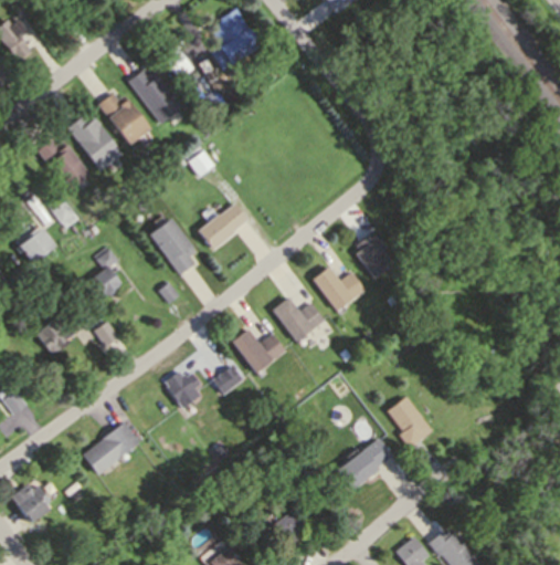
[(349,0),(336,10),(329,0),(349,0)]
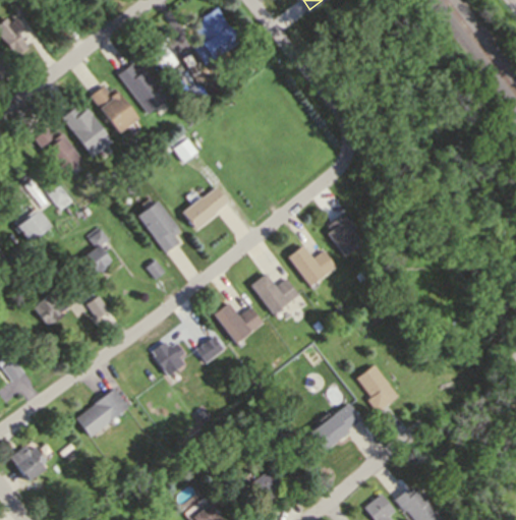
[(239,42),(207,63),(195,46),(202,42),(190,24),(219,7),(239,42)]
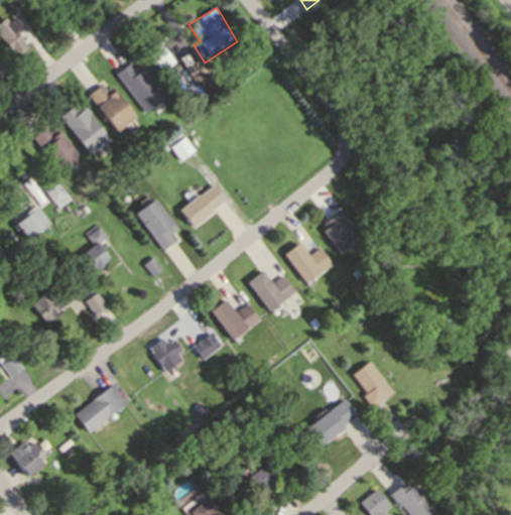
[(17,54),(0,32),(0,22),(8,16),(30,45),(17,54)]
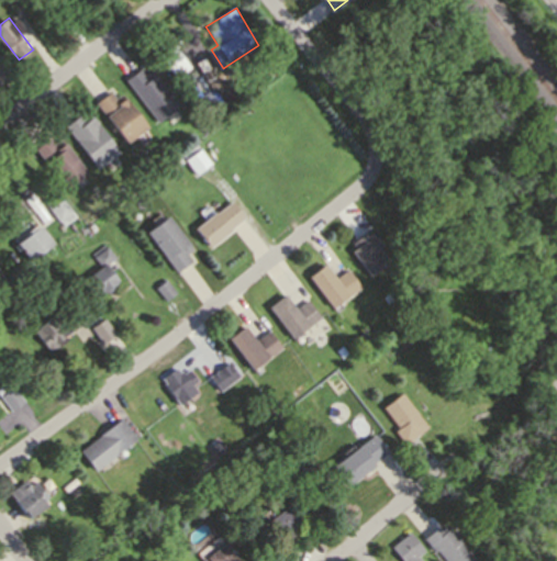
[(177,79),(160,56),(175,45),(192,67),(177,79)]
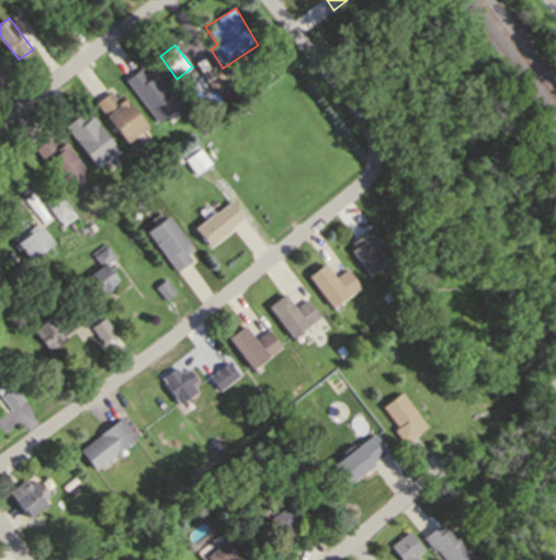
[(11,67),(7,69),(14,80),(3,88),(0,82),(0,54),(1,53),(11,67)]
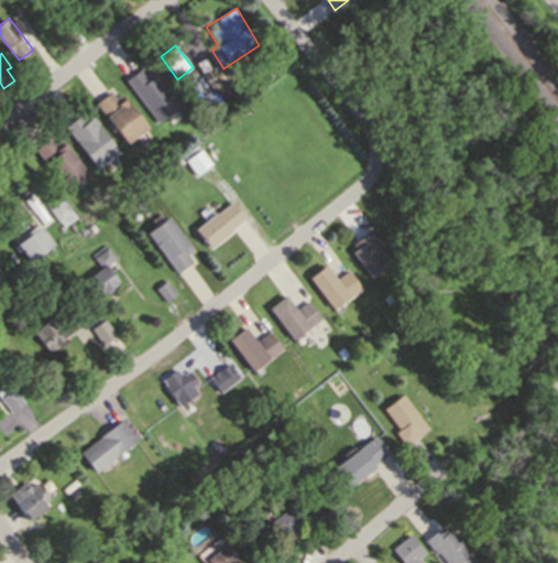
[(129,80),(142,69),(150,80),(157,76),(181,106),(160,121),(129,80)]
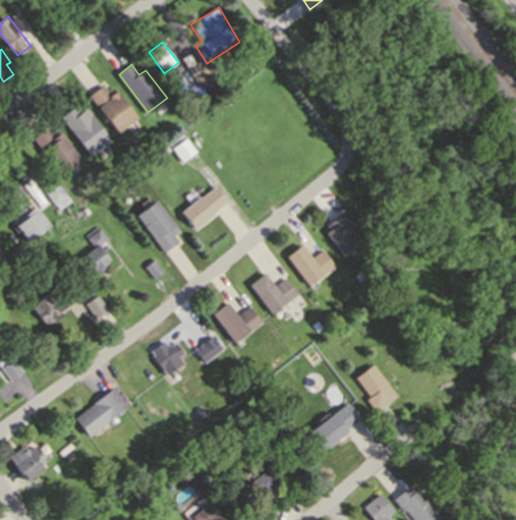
[(103,109),(120,96),(148,131),(135,140),(128,131),(122,135),(103,109)]
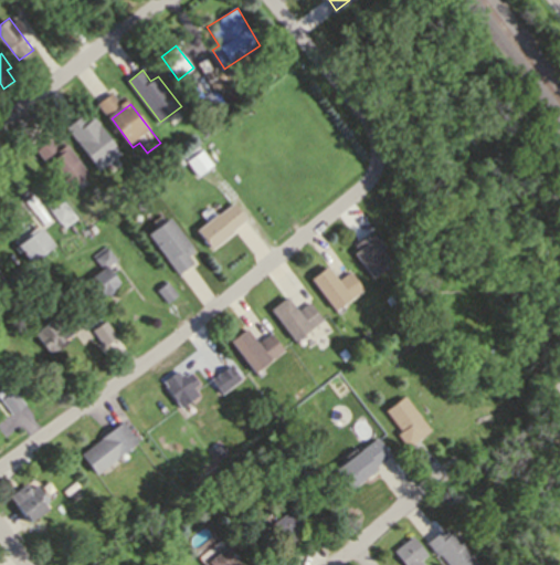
[(69,126),(82,116),(91,127),(97,123),(120,153),(101,168),(69,126)]
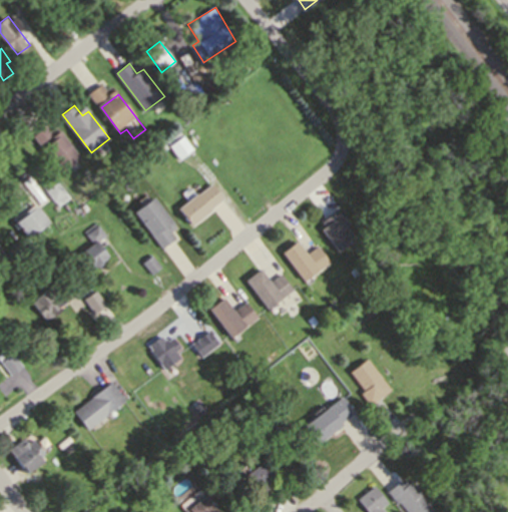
[(35,135),(47,126),(54,136),(60,132),(79,157),(62,170),(35,135)]
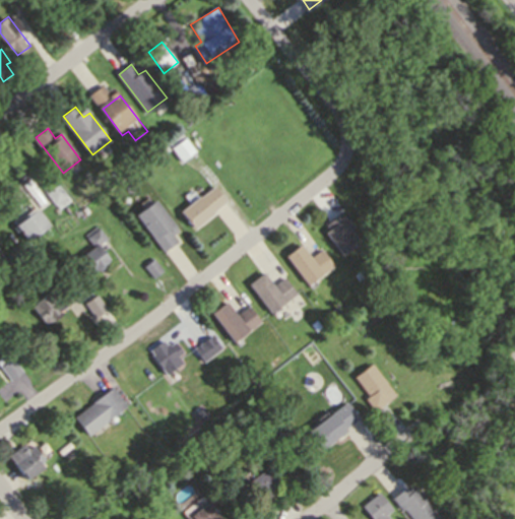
[(188,140),(198,154),(185,165),(175,151),(188,140)]
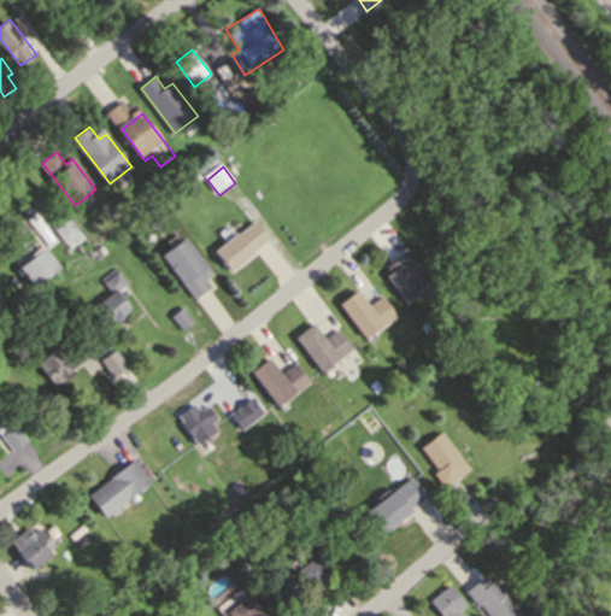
[(50,220),(65,209),(86,238),(72,247),(69,244),(68,245),(50,220)]
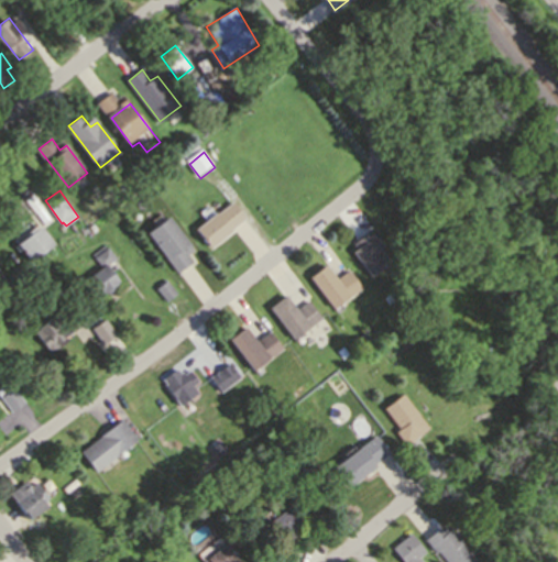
[(199,229),(219,215),(220,216),(236,204),(245,217),(210,244),(208,241),(206,242),(204,239),(206,238),(199,229)]
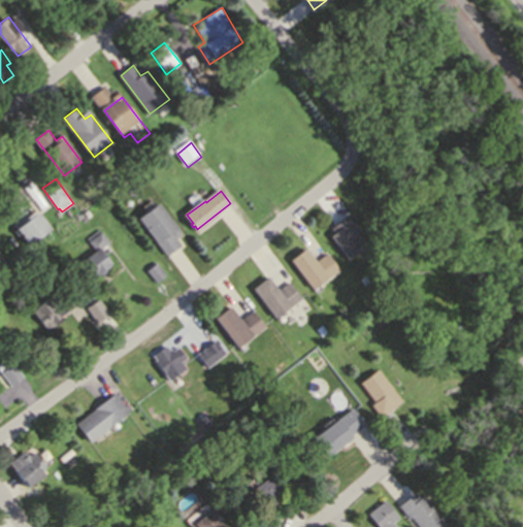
[(140,217),(158,203),(177,230),(172,234),(180,244),(168,254),(140,217)]
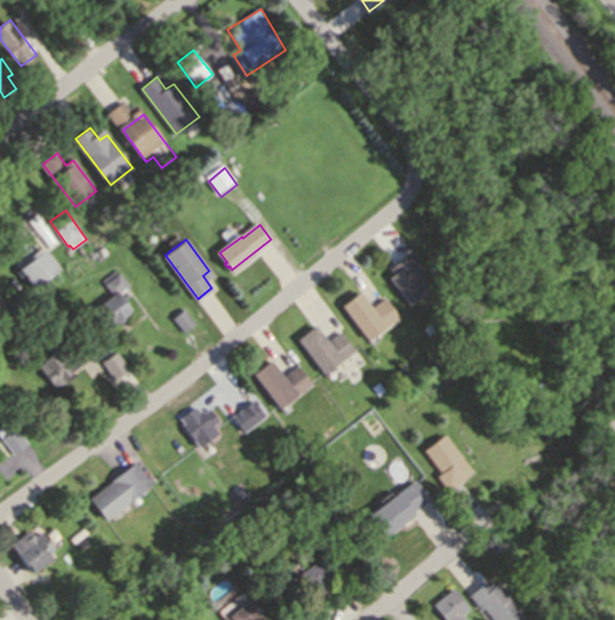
[(60,269),(35,288),(20,267),(26,262),(16,250),(29,240),(39,254),(44,249),(60,269)]
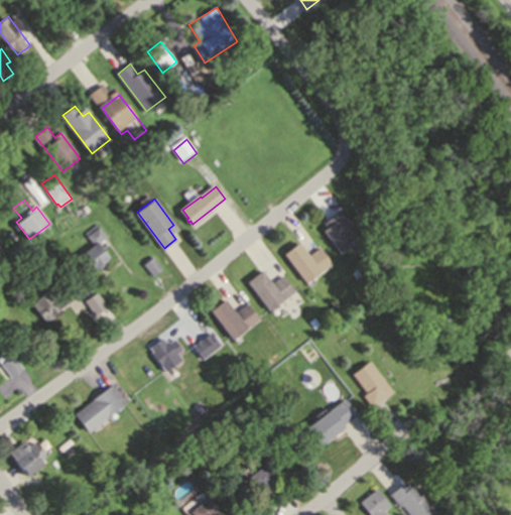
[(327,230),(330,228),(327,223),(331,220),(330,219),(340,211),(349,222),(346,224),(359,240),(343,252),(327,230)]
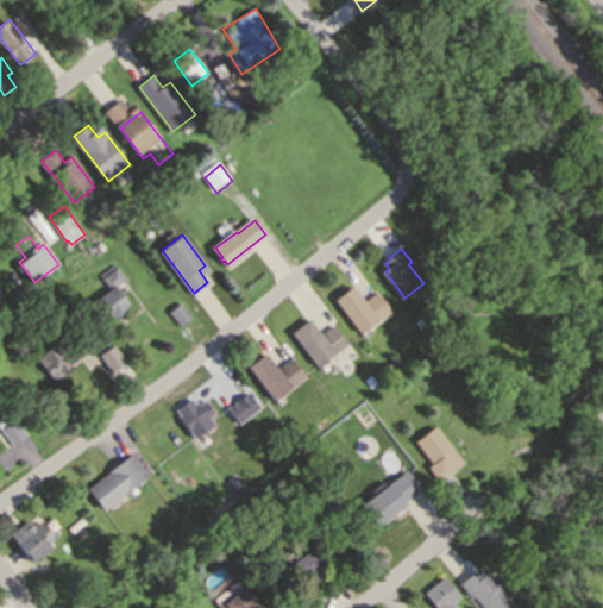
[(108,321),(95,300),(111,290),(104,279),(119,269),(127,282),(119,287),(132,308),(108,321)]
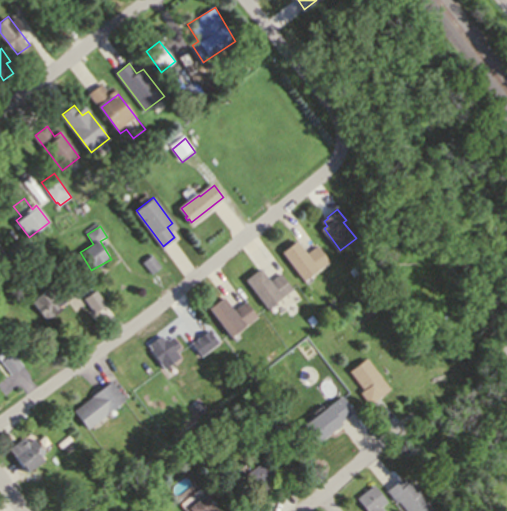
[(284,252),(298,242),(308,255),(319,246),(330,261),(305,280),(284,252)]
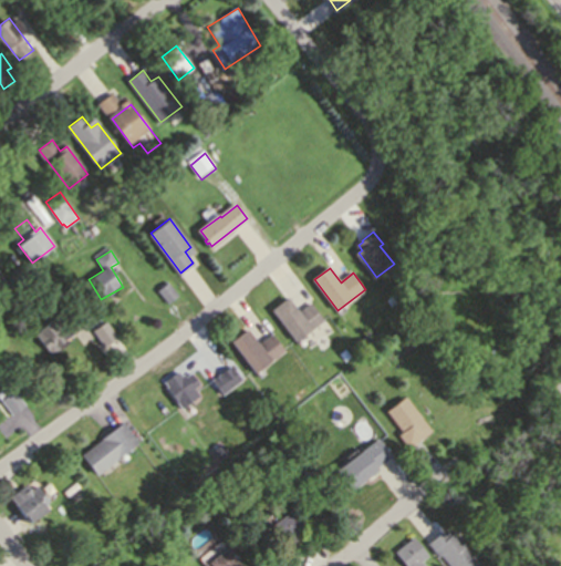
[(168,305),(159,291),(169,284),(179,297),(168,305)]
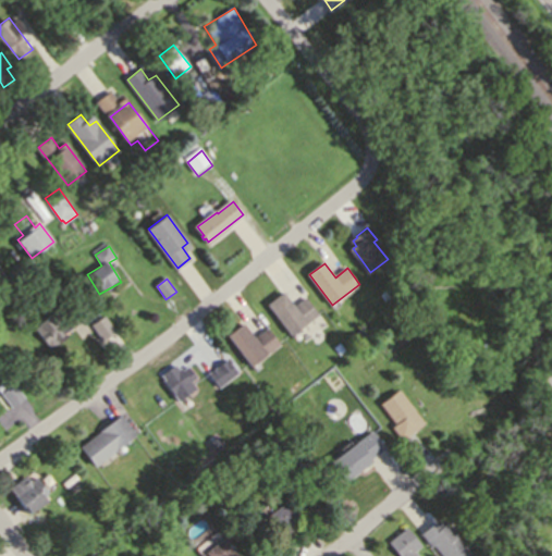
[(389,301),(383,295),(389,292),(394,298),(389,301)]
